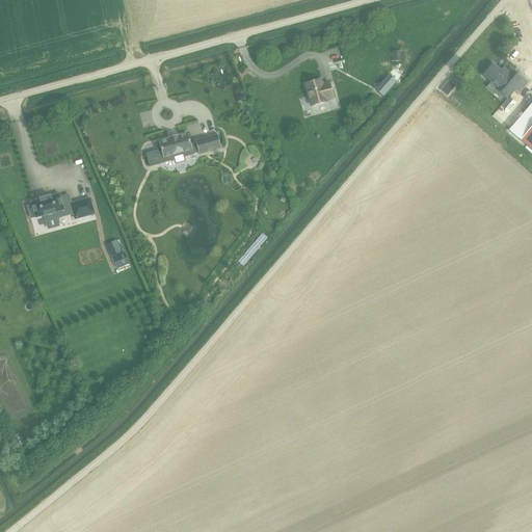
[(493,65),(484,76),(491,82),(498,87),(497,89),(505,97),(506,98),(521,80),(516,76),(511,72),(509,74),(503,69),(501,73),(493,65)]
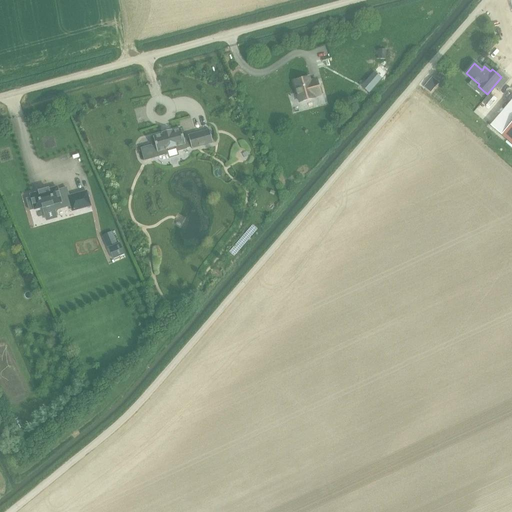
[(374,72),(361,86),(369,93),(381,79),(374,72)]
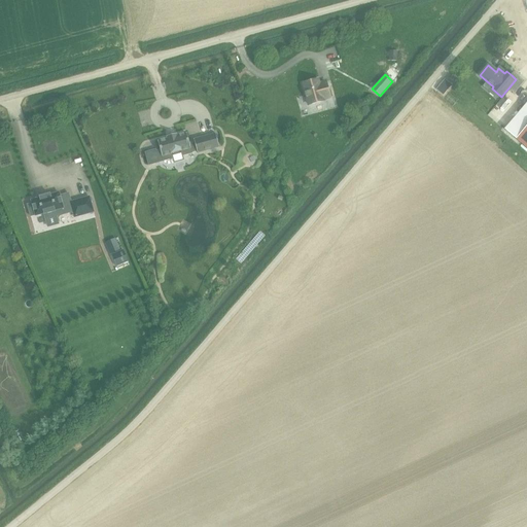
[(453,75),(450,79),(455,84),(458,80),(453,75)]
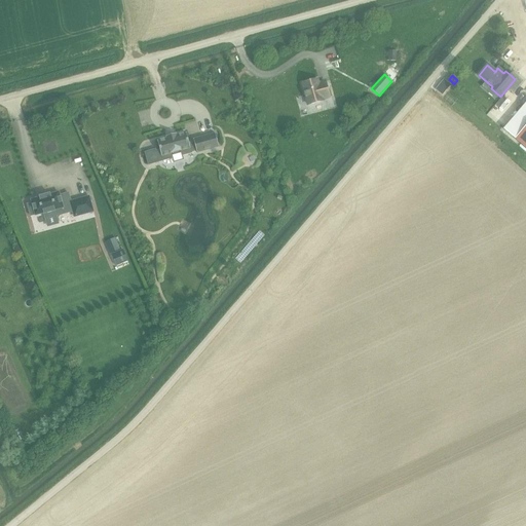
[(442,95),(449,87),(450,85),(444,79),(442,81),(436,89),(442,95)]
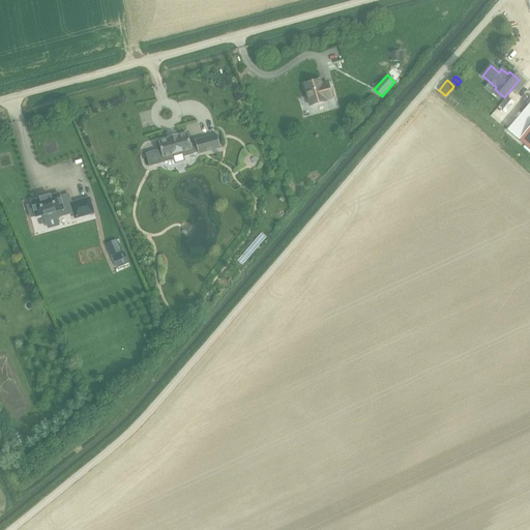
[(304,85),(311,106),(325,102),(325,100),(331,98),(327,83),(321,85),(320,81),(304,85)]
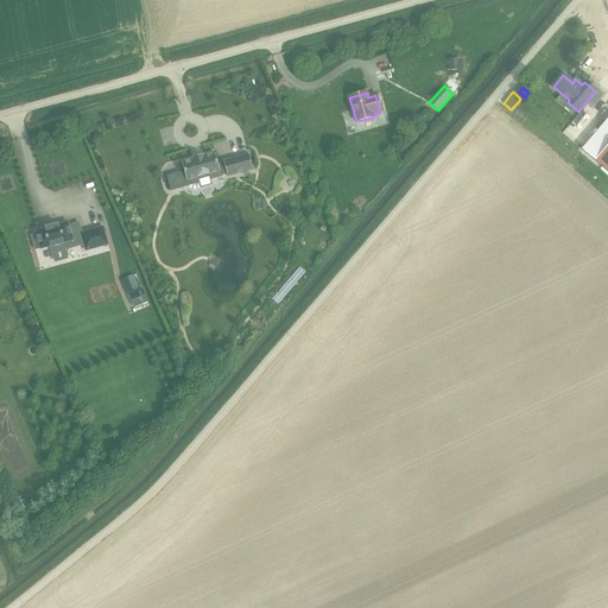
[(607,119),(582,150),(595,162),(607,172),(607,119)]
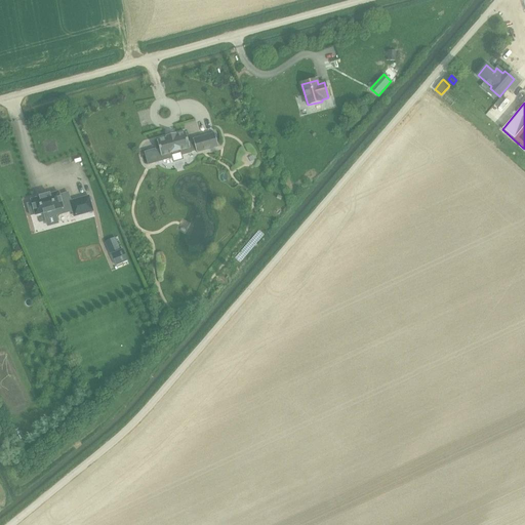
[(155,149),(145,152),(149,165),(159,162),(157,157),(179,151),(180,156),(191,153),(191,152),(196,151),(197,153),(216,147),(213,133),(193,138),(193,140),(188,142),(186,133),(176,135),(175,134),(166,136),(166,138),(157,140),(159,150),(156,151),(155,149)]
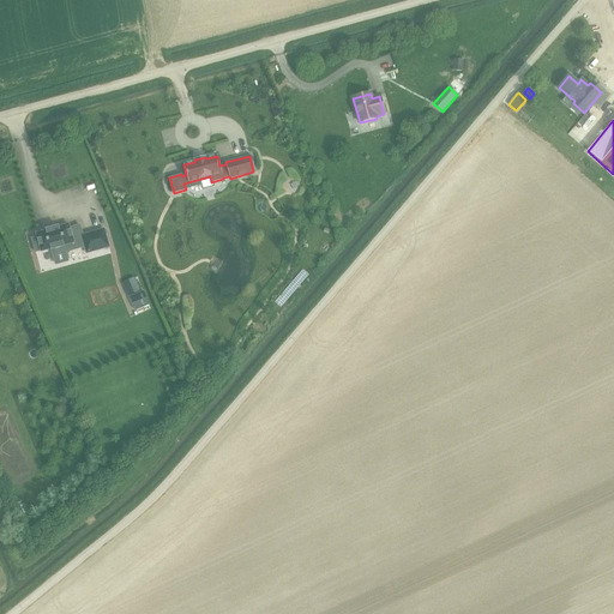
[(31,239),(35,252),(41,251),(41,252),(52,250),(53,256),(84,247),(86,254),(109,247),(103,230),(82,236),(79,226),(70,229),(68,226),(59,228),(58,227),(46,230),(46,232),(36,234),(37,238),(31,239)]
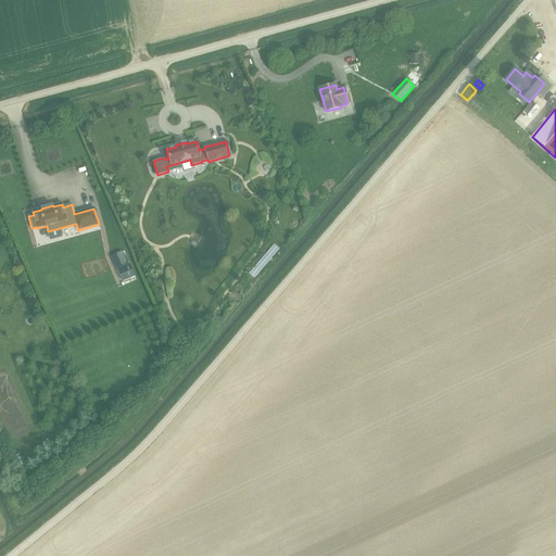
[(122,252),(116,254),(122,267),(127,265),(122,252)]
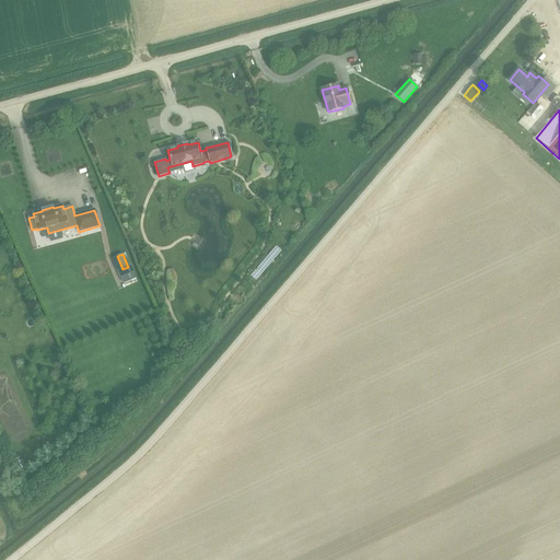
[(130,266),(118,271),(124,283),(136,278),(130,266)]
